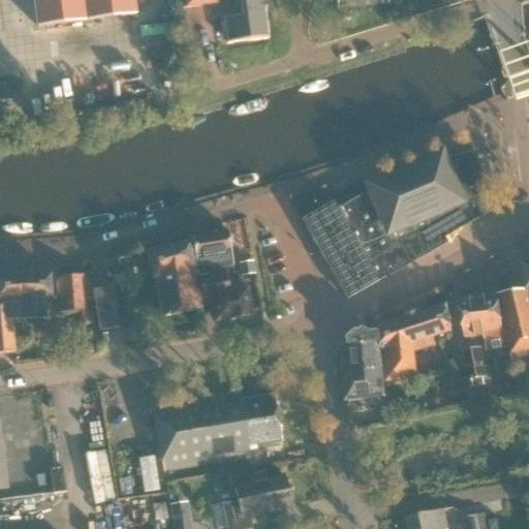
[(33,0),(37,28),(135,16),(133,0),(33,0)]
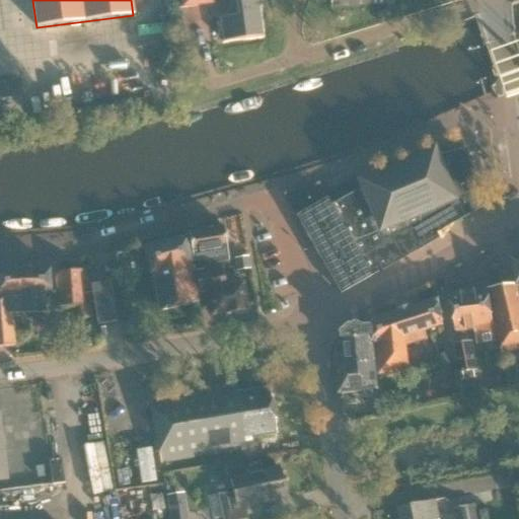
[(209,4),(208,0),(178,0),(180,8),(209,4)]
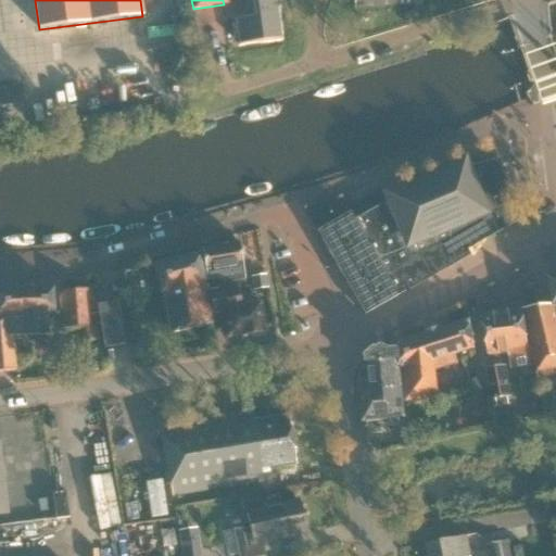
[(252,0),(254,16),(235,20),(238,46),(281,39),(275,0),(252,0)]
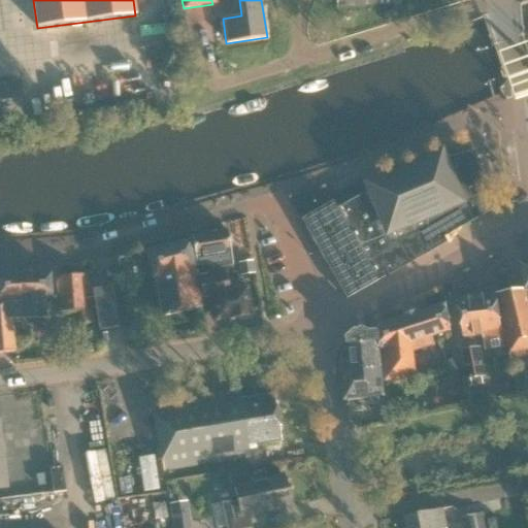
[(335,0),(336,8),(392,5),(391,0),(335,0)]
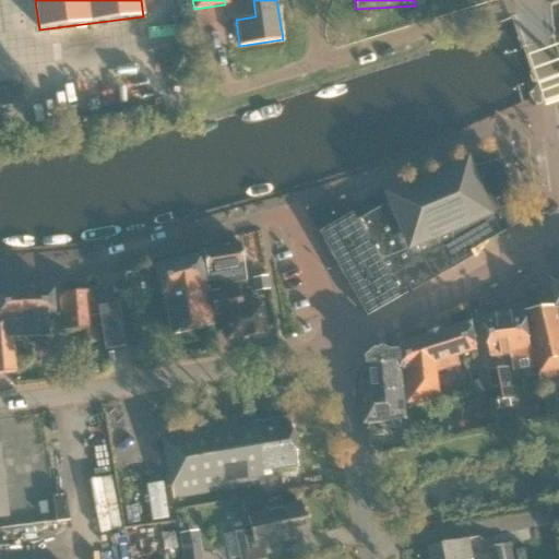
[(0,130),(23,128),(19,85),(0,87),(0,130)]
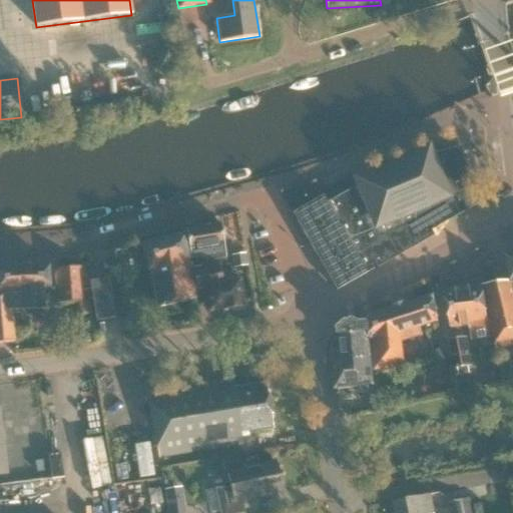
[(475,204),(459,148),(428,156),(426,151),(358,180),(359,185),(327,204),(322,196),(292,213),(336,291),(366,274),(363,269),(374,262),(377,267),(432,235),(429,230),(475,204)]
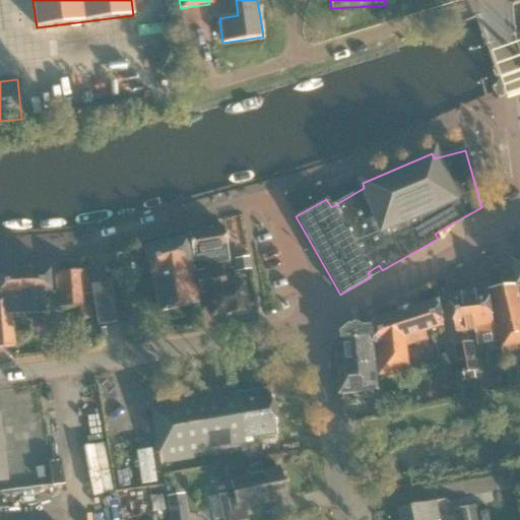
[(229,261),(223,228),(188,233),(192,263),(207,260),(208,265),(229,261)]
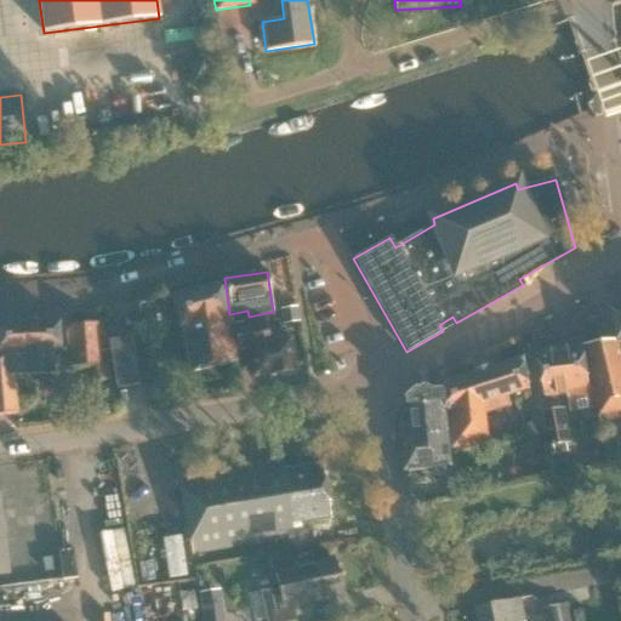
[(227,317),(223,283),(170,297),(178,328),(181,326),(188,371),(234,362),(227,317)]
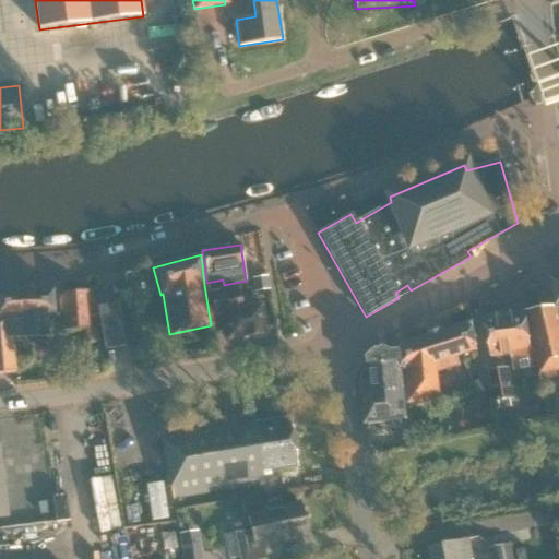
[(254,293),(270,289),(268,277),(252,280),(254,293)]
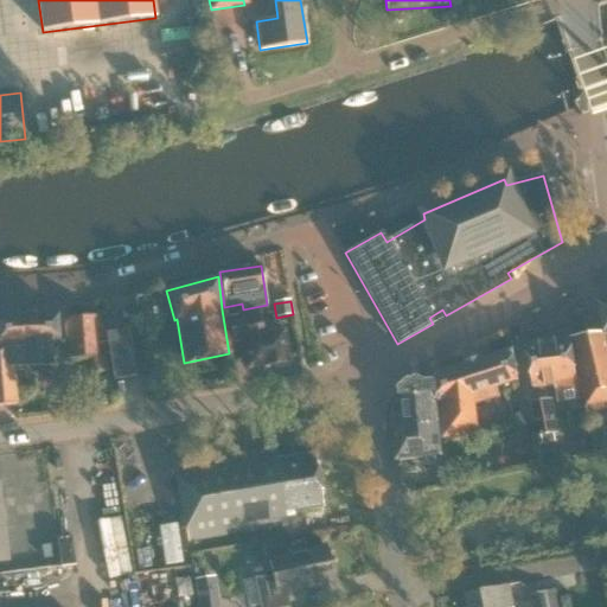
[(570,339),(583,397),(588,421),(606,416),(606,301),(598,304),(604,334),(570,339)]
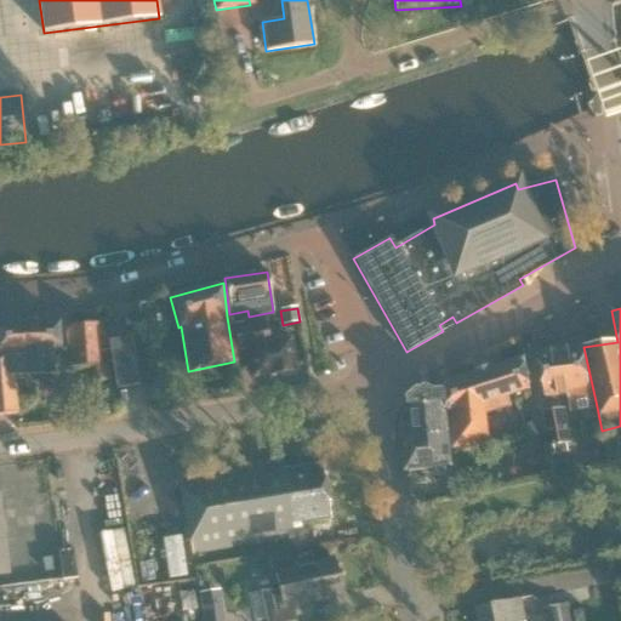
[(58,324),(0,325),(0,416),(16,415),(12,376),(52,375),(51,349),(60,349),(58,324)]
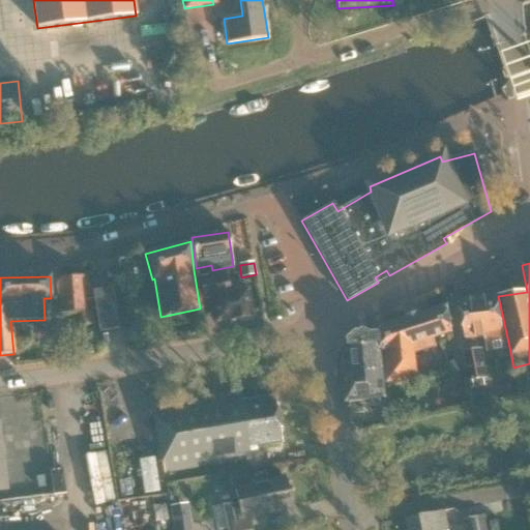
[(84,300),(82,277),(58,278),(60,313),(91,311),(90,300),(84,300)]
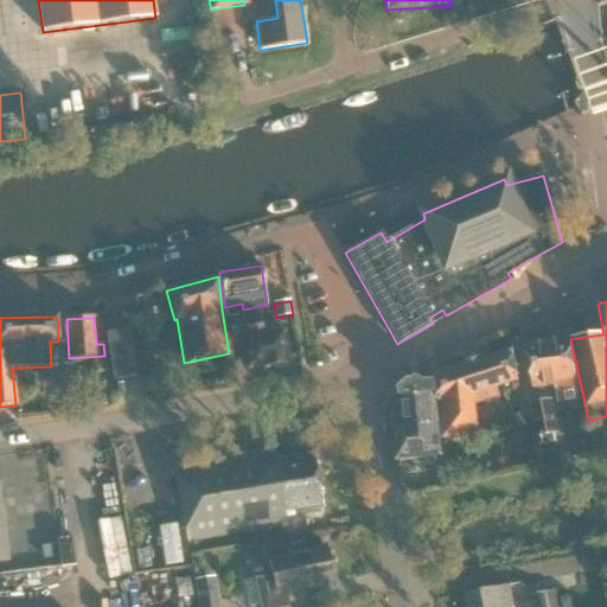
[(262,336),(260,318),(229,323),(231,342),(241,340),(246,369),(272,365),(273,370),(283,368),(282,362),(287,362),(282,332),(262,336)]
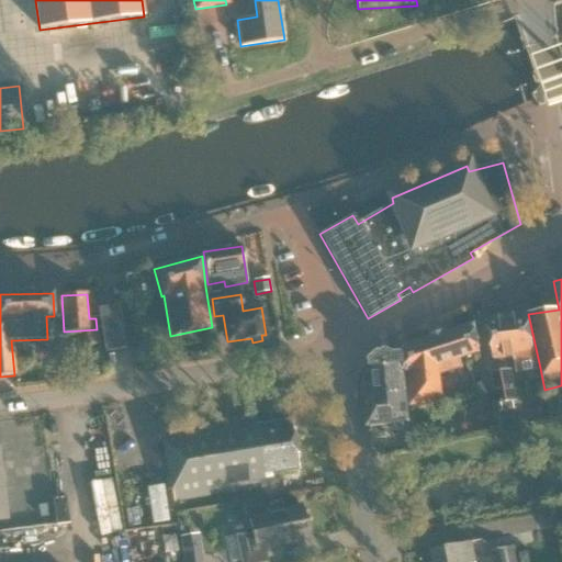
[(125,349),(119,305),(97,308),(103,352),(125,349)]
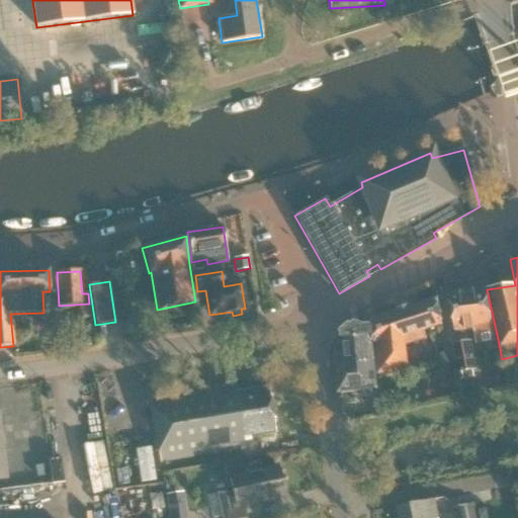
[(498,339),(487,289),(449,294),(455,332),(473,330),(476,344),(498,339)]
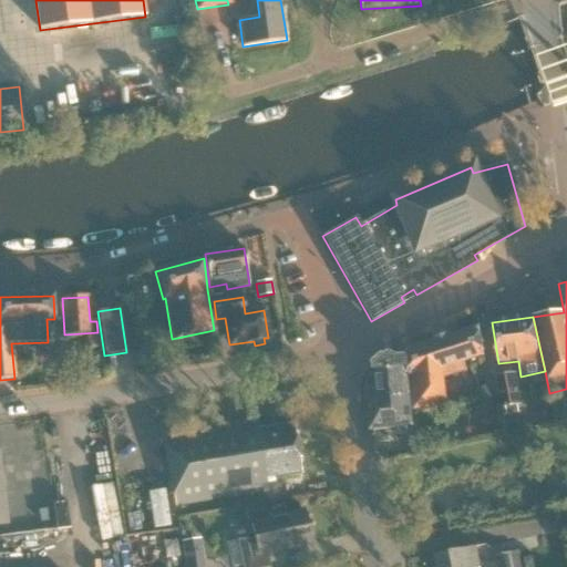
[(483,357),(478,327),(408,349),(409,357),(398,358),(392,356),(392,354),(390,354),(390,356),(382,358),(382,357),(380,358),(381,359),(375,363),(375,362),(374,364),(374,366),(374,370),(377,398),(366,399),(371,431),(412,426),(411,410),(446,405),(445,378),(465,370),(464,362),(483,357)]
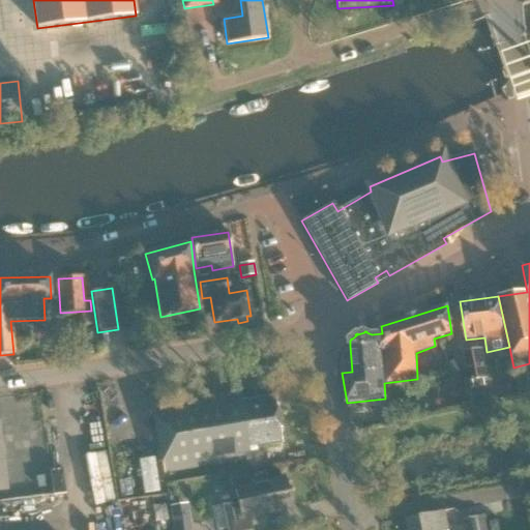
[(134,332),(131,336),(134,342),(139,344),(144,342),(145,336),(144,332),(139,330),(134,332)]
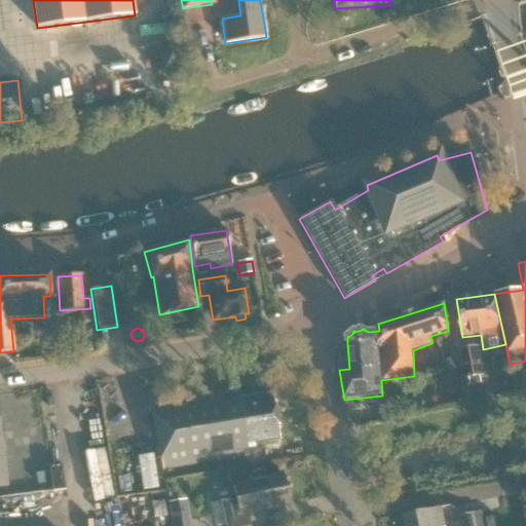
[(484,375),(479,346),(460,349),(464,378),(484,375)]
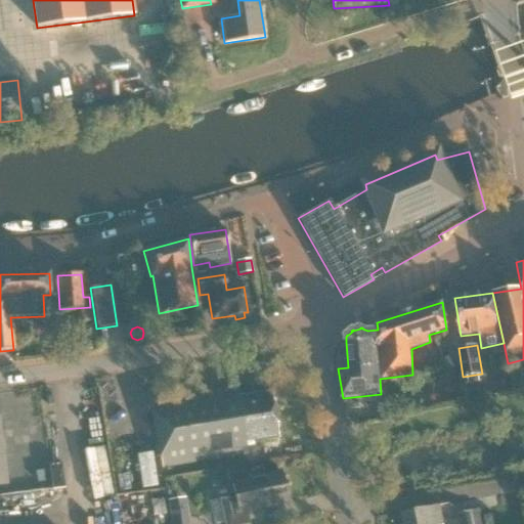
[(449,372),(455,368),(449,356),(443,359),(449,372)]
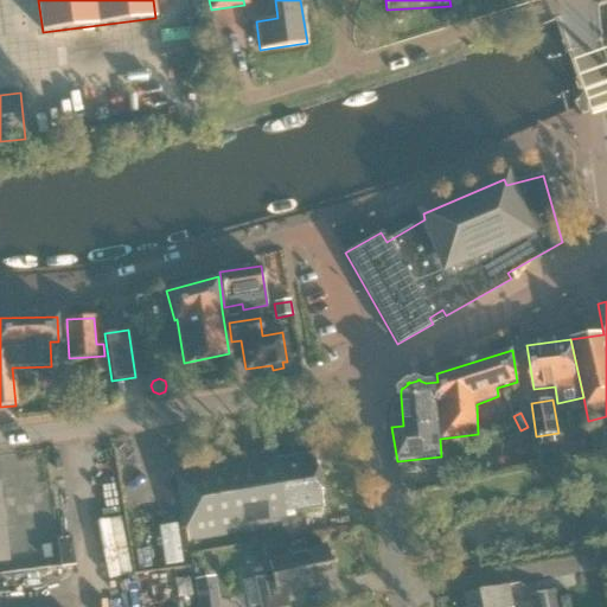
[(276,460),(275,448),(225,455),(195,461),(174,465),(187,542),(282,525),(281,518),(293,516),(293,511),(320,508),(313,455),(276,460)]
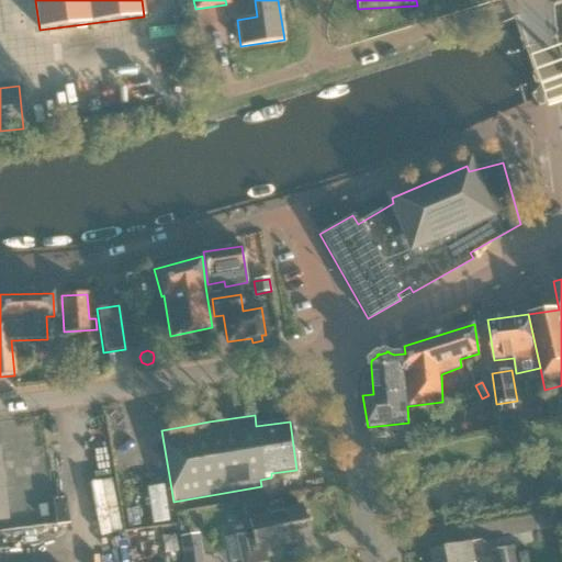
[(307,540),(301,506),(248,517),(251,532),(235,536),(239,561),(267,561),(265,549),(307,540)]
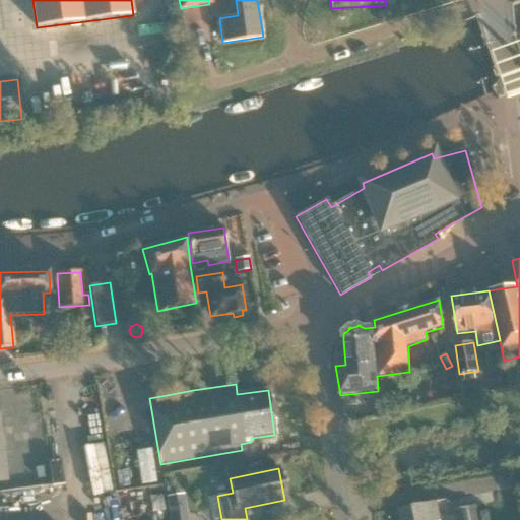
[(186,519),(183,495),(165,498),(168,519),(186,519)]
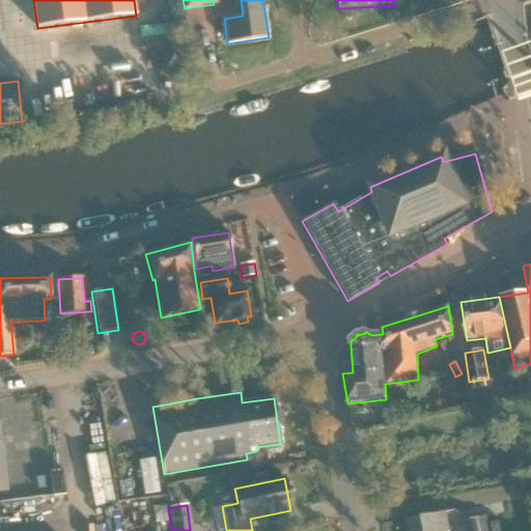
[(449,530),(446,511),(407,520),(409,530),(449,530)]
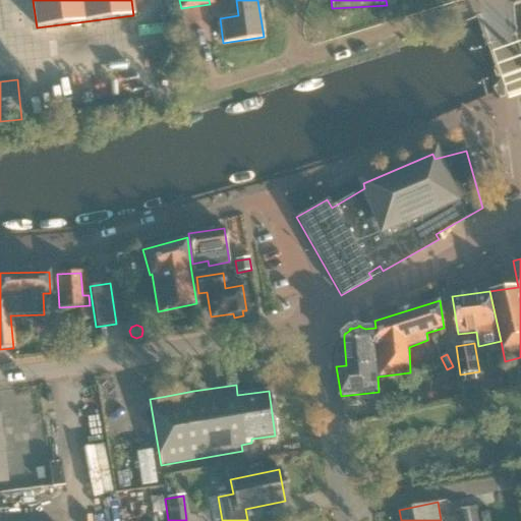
[(479,520),(477,507),(453,512),(454,520),(479,520)]
